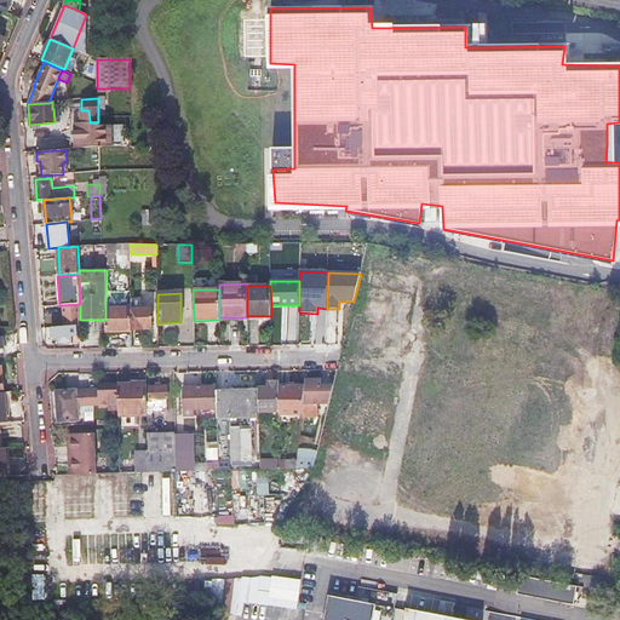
[(141,298),(131,298),(131,306),(131,329),(142,329),(142,327),(151,326),(151,309),(141,309),(141,298)]
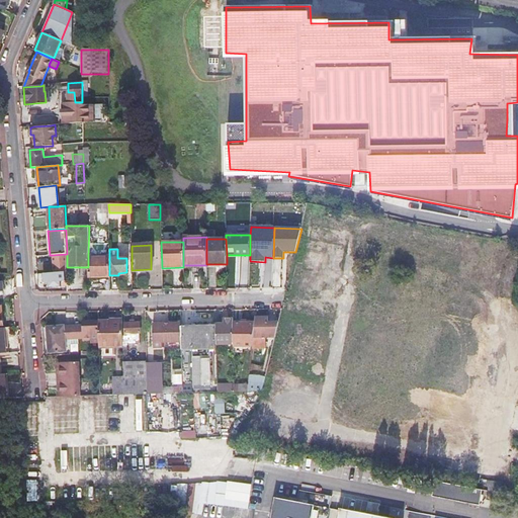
[(67,254),(52,255),(54,273),(67,272),(67,267),(67,254)]
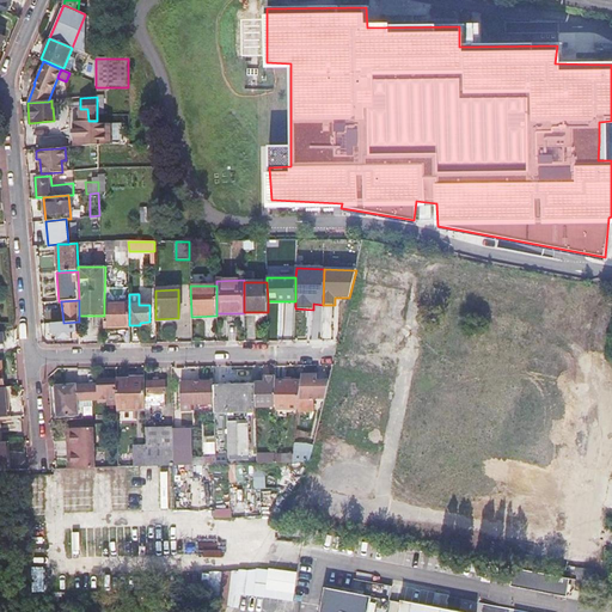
[(129,303),(104,303),(104,316),(104,329),(114,329),(114,326),(129,326),(129,325),(129,303)]
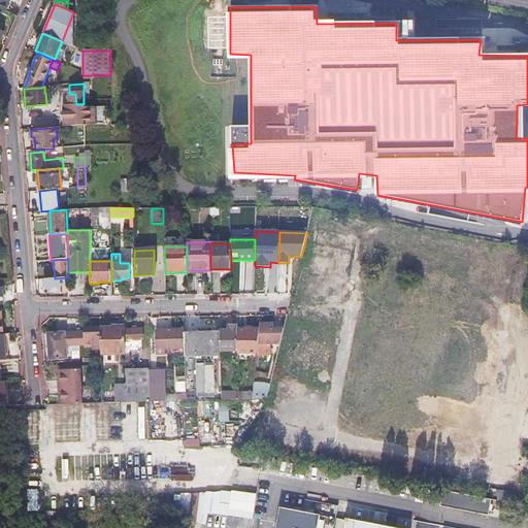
[(55,278),(43,278),(44,288),(50,288),(50,292),(61,292),(61,286),(68,286),(68,277),(55,278)]
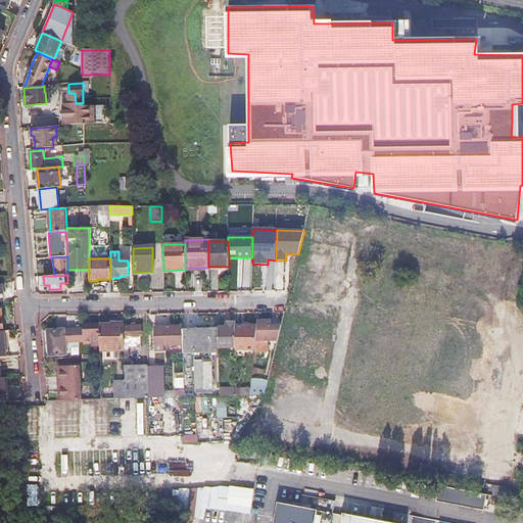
[(270,321),(257,321),(255,341),(277,341),(280,325),(270,325),(270,321)]
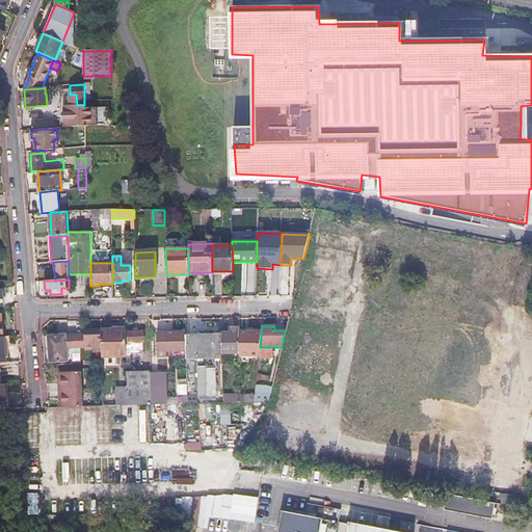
[(239,353),(239,331),(239,327),(233,327),(234,329),(229,329),(229,334),(221,334),(221,335),(221,348),(221,353),(239,353)]
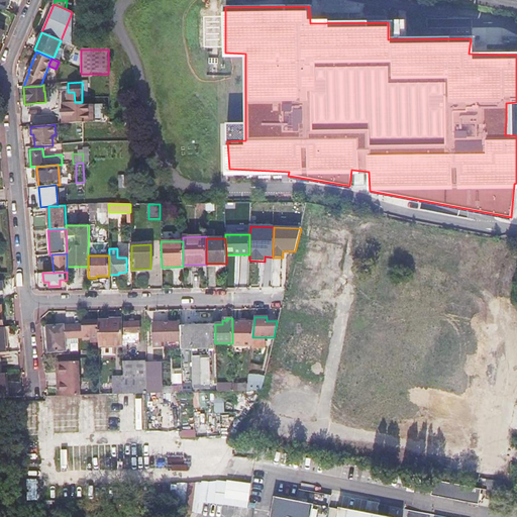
[(121,320),(98,320),(98,321),(98,342),(98,345),(122,345),(122,339),(121,320)]
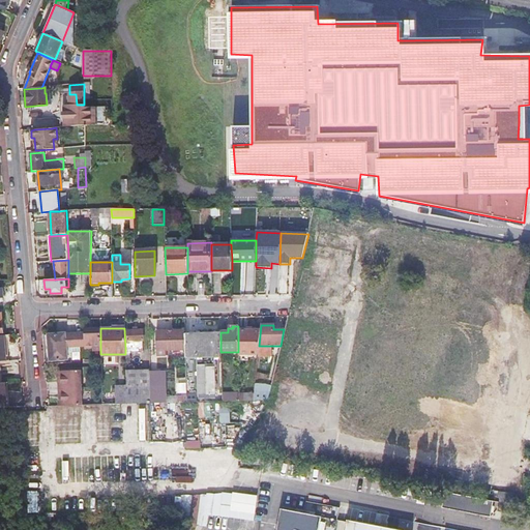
[(100,351),(100,329),(84,329),(84,332),(65,333),(66,347),(84,347),(84,348),(92,348),(92,351),(100,351)]
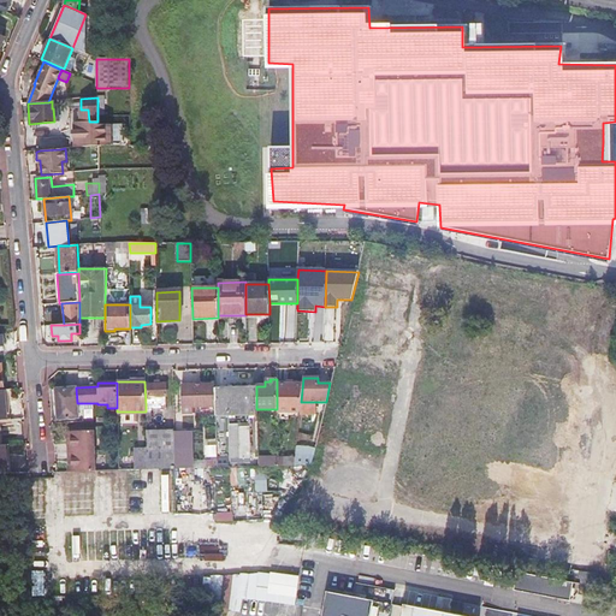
[(146,404),(146,412),(146,424),(152,422),(152,404),(158,404),(158,407),(166,407),(166,396),(166,384),(148,385),(148,404),(146,404)]
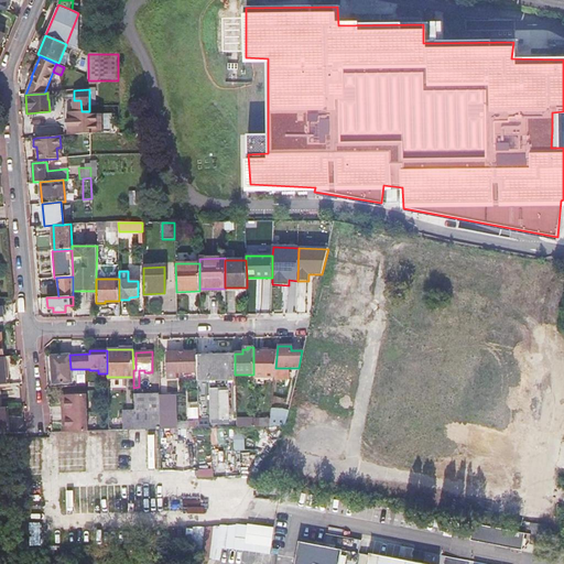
[(176,373),(196,372),(196,355),(196,351),(165,353),(166,379),(176,378),(176,373)]
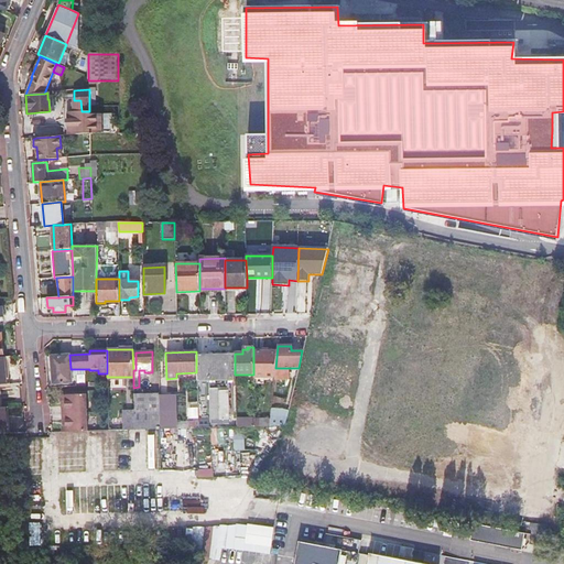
[(253,378),(274,378),(277,351),(253,351),(253,375),(253,378)]
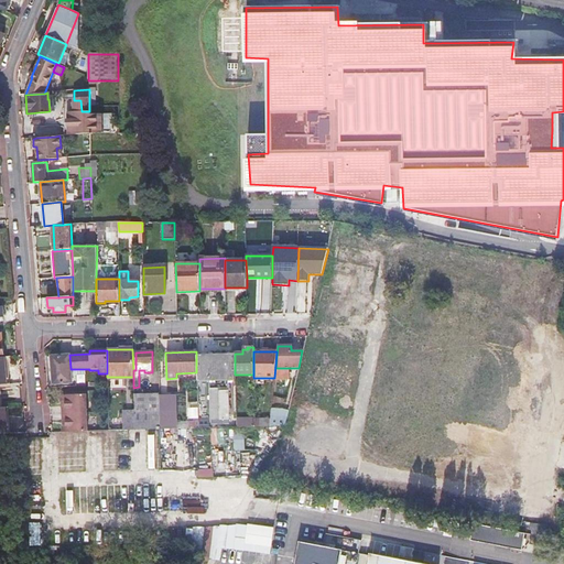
[(69,355),(51,357),(53,384),(72,382),(71,369),(69,355)]
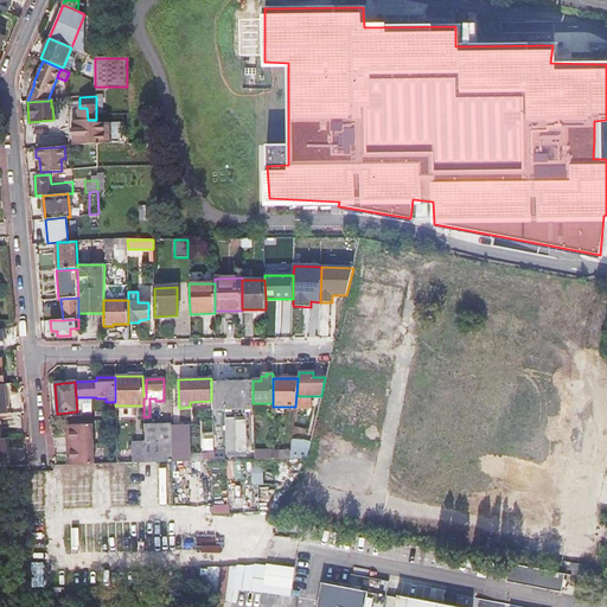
[(212,461),(254,460),(254,453),(254,451),(246,452),(246,409),(253,409),(253,403),(253,397),(253,382),(211,382),(211,401),(212,461)]
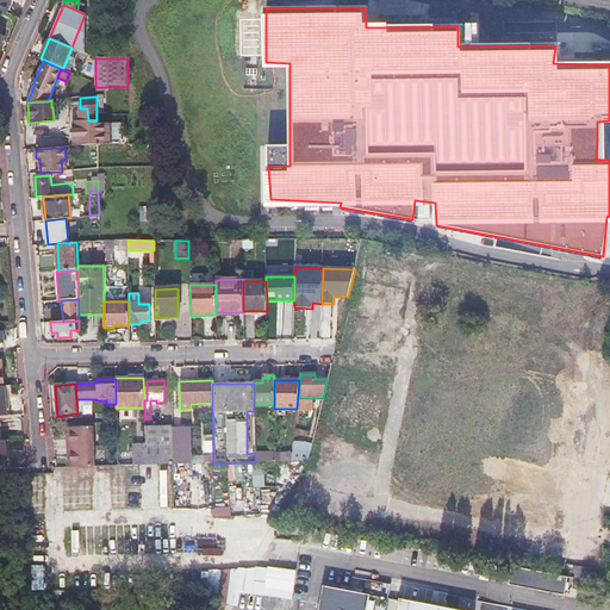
[(67,460),(67,467),(68,467),(94,467),(92,427),(64,427),(66,435),(67,435),(68,460),(67,460)]
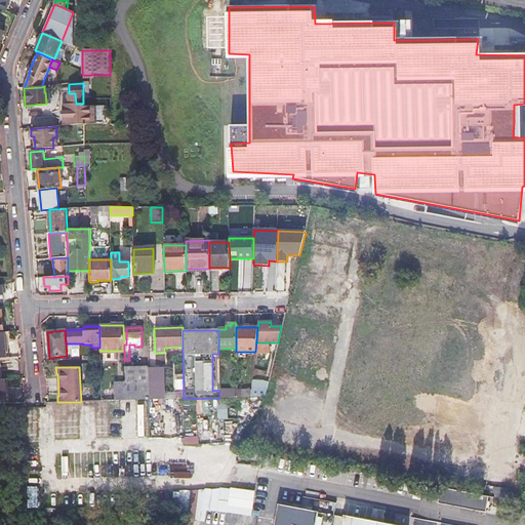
[(125,384),(125,400),(149,400),(148,387),(148,367),(124,368),(125,384)]
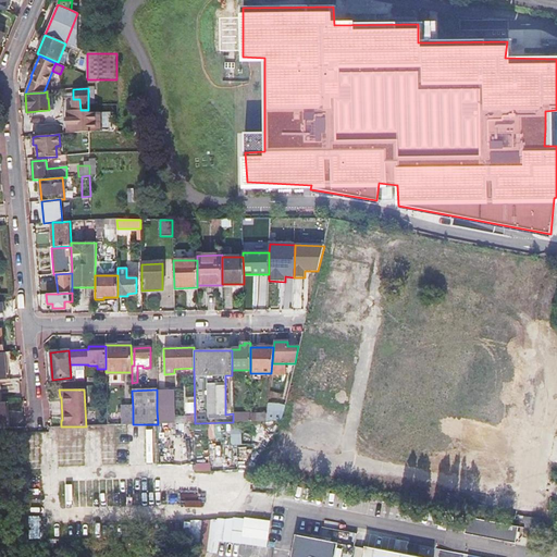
[(157,410),(158,424),(174,423),(173,405),(169,405),(168,390),(157,390),(157,410)]
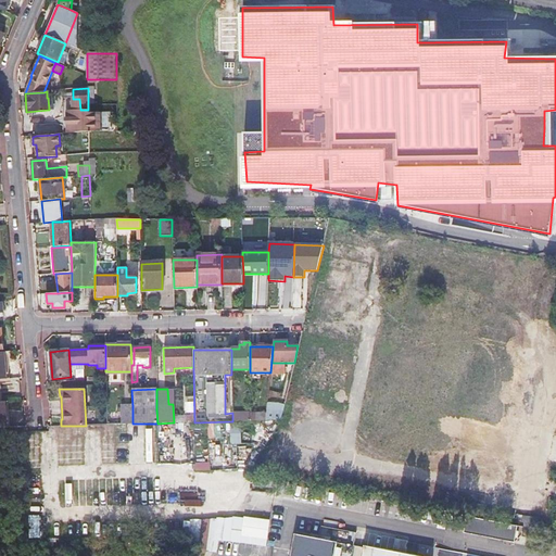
[(280,420),(283,406),(267,405),(266,412),(266,420),(277,419),(280,420)]
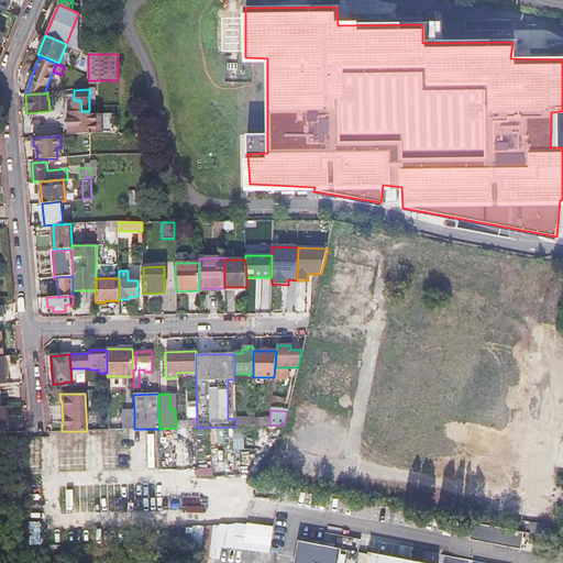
[(123,426),(123,430),(134,429),(134,411),(122,411),(123,426)]
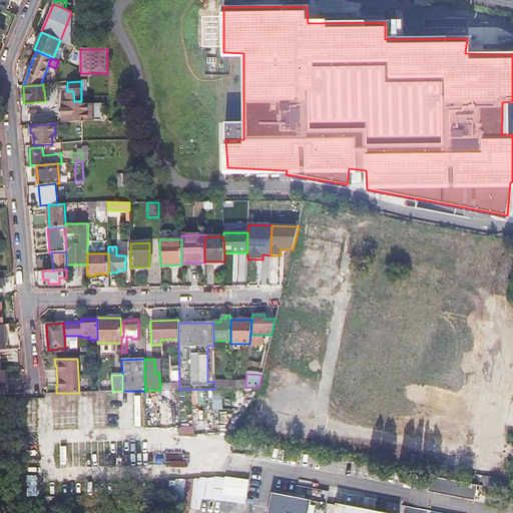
[(230,388),(245,388),(245,380),(230,381),(230,388)]
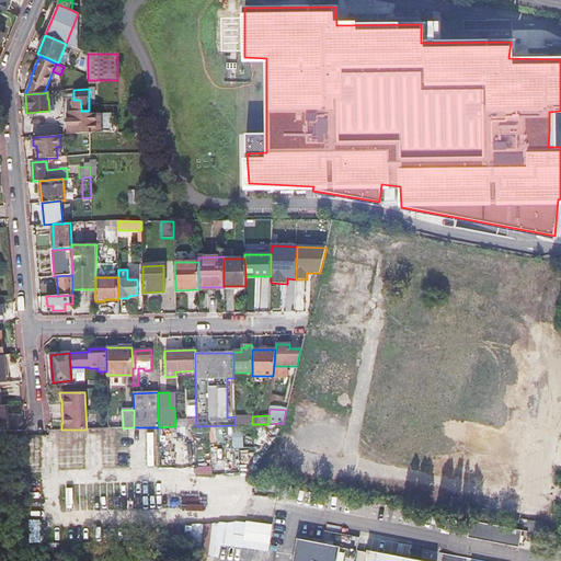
[(245,424),(252,424),(252,416),(235,416),(235,419),(235,425),(245,424)]
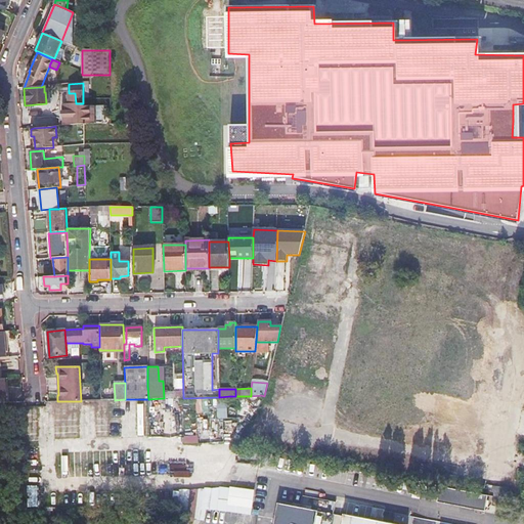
[(218,418),(228,418),(227,398),(217,398),(218,418)]
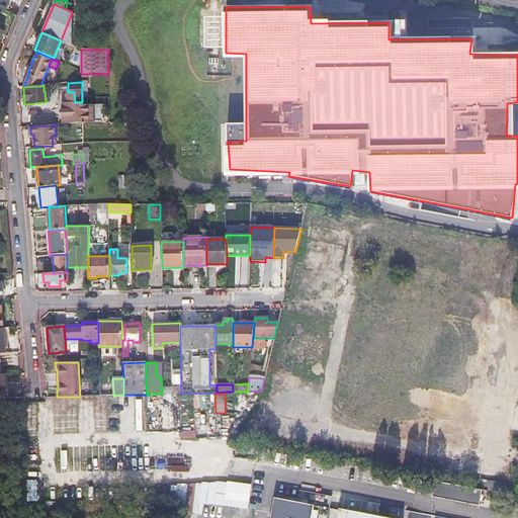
[(182,430),(182,438),(196,438),(196,430),(182,430)]
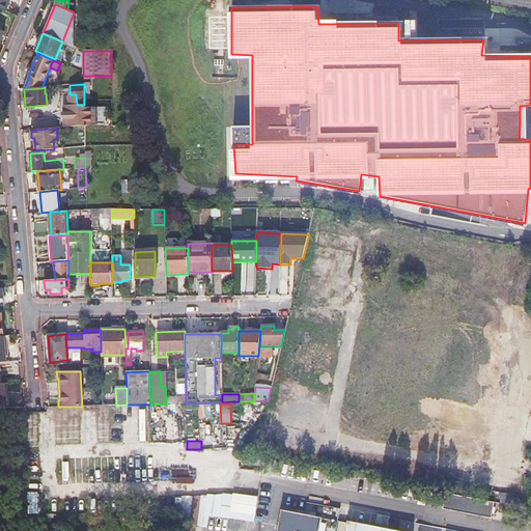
[(28,492),(29,511),(38,511),(37,491),(28,492)]
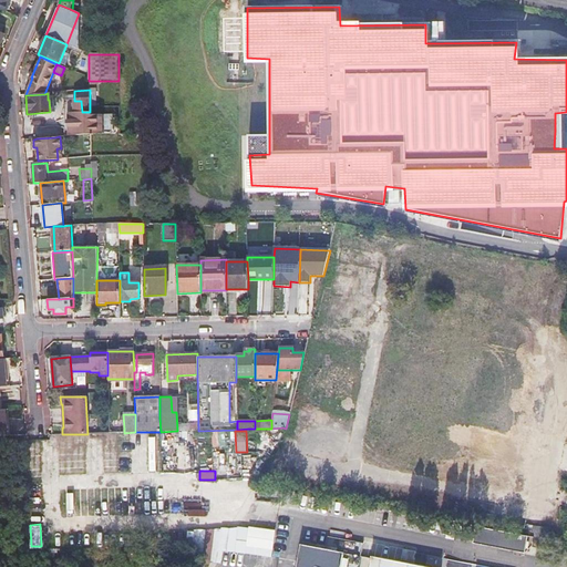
[(274,556),(276,532),(189,524),(186,552),(207,554),(206,562),(223,564),(224,552),(274,556)]
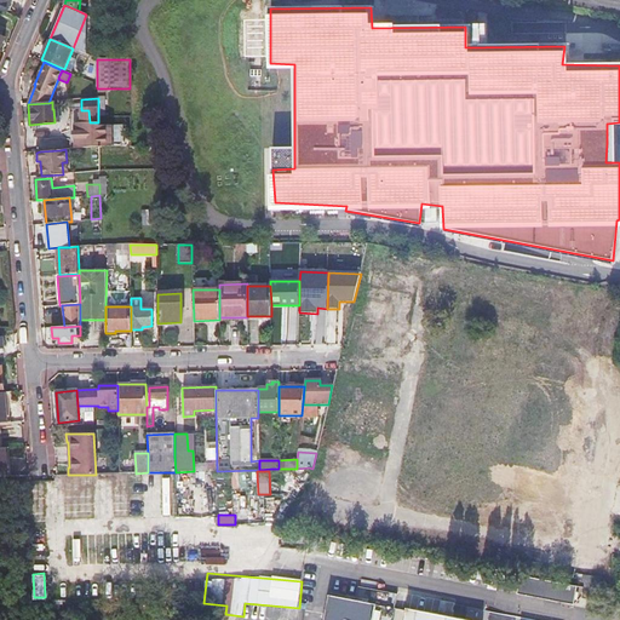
[(583,587),(520,575),(516,595),(573,606),(580,598),(593,600),(596,590),(583,587)]
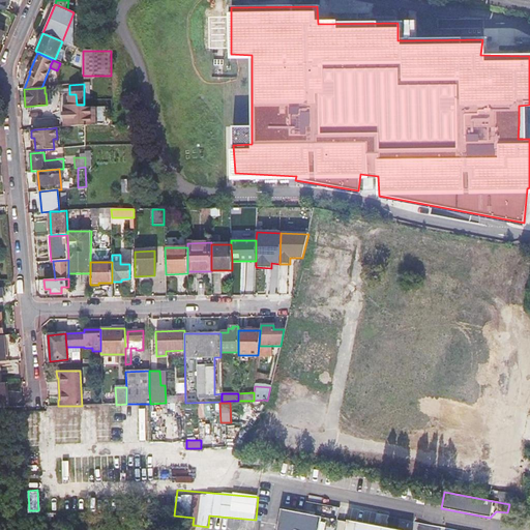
[(281,507),(276,529),(318,529),(321,516),(281,507)]
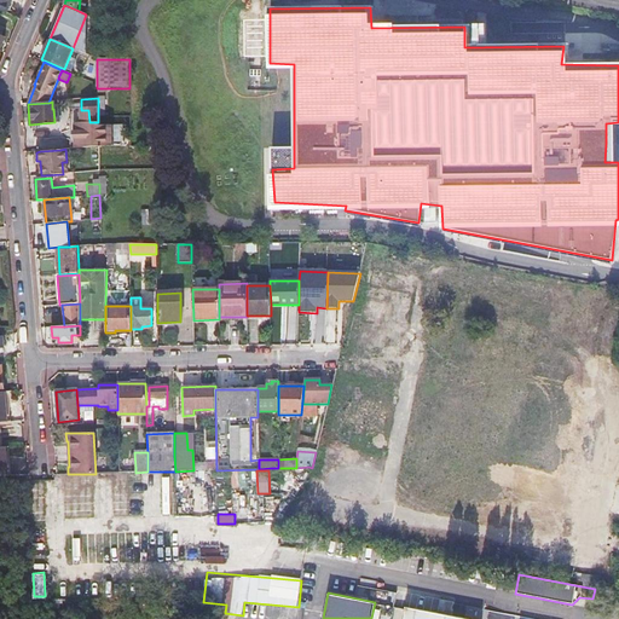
[(468,618),(406,607),(405,609),(395,608),(393,618),(468,618)]
